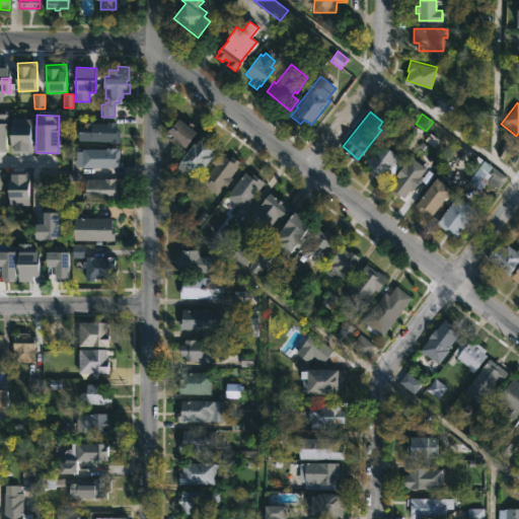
[(178,118),(184,122),(187,119),(196,126),(193,129),(196,131),(184,146),(178,141),(175,144),(167,138),(169,135),(165,132),(178,118)]
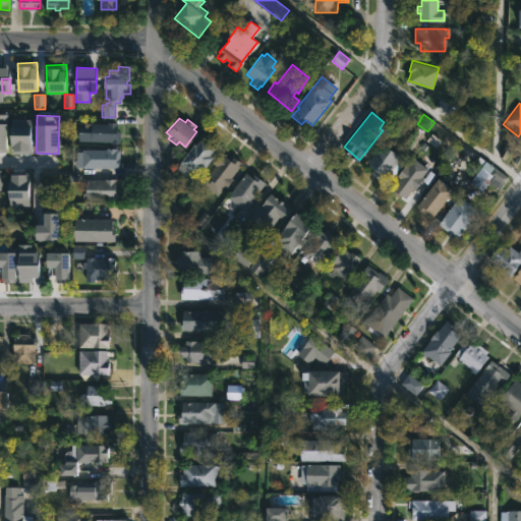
[(31,119),(10,120),(11,153),(32,152),(31,119)]
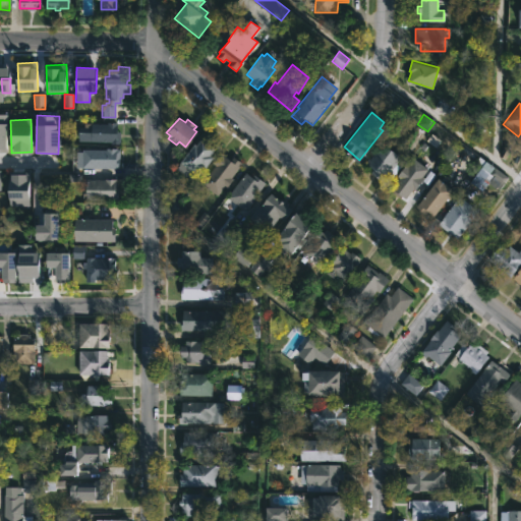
[(117,121),(117,131),(120,131),(119,145),(111,143),(111,141),(77,140),(77,126),(83,126),(83,122),(117,121)]
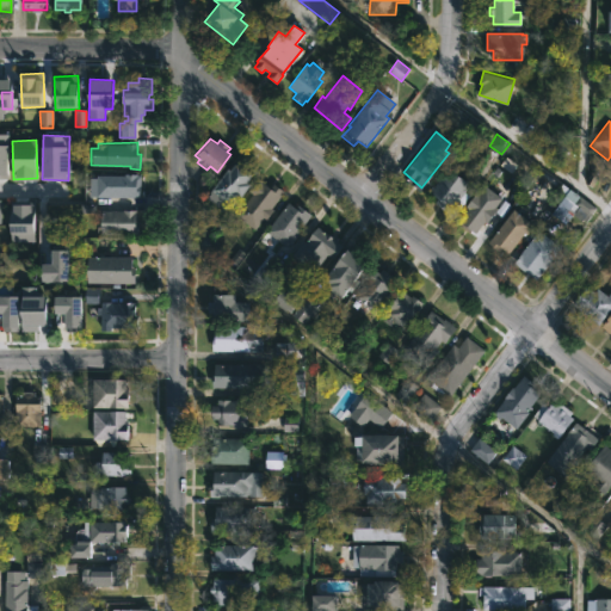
[(246,167),(253,173),(247,180),(250,183),(241,195),(239,192),(223,210),(207,197),(213,190),(211,189),(228,166),(230,168),(236,160),(246,167)]
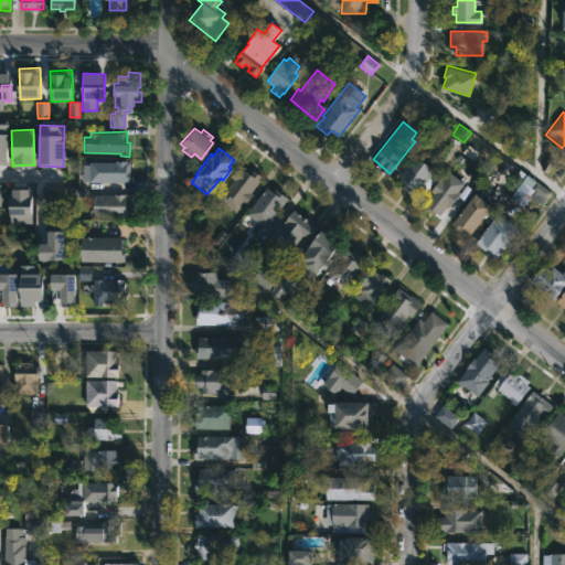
[(435,169),(415,196),(402,187),(405,181),(397,176),(413,153),(435,169)]
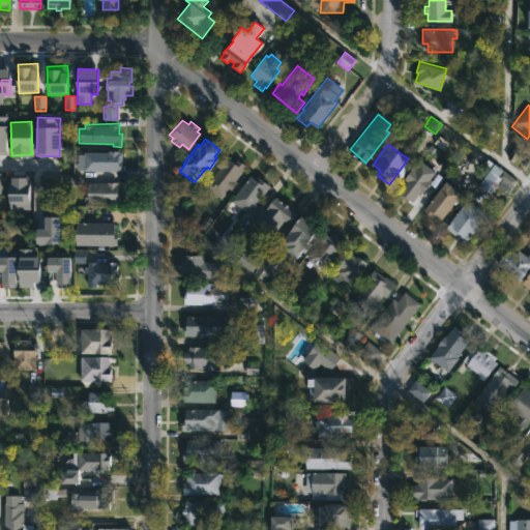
[(121,151),(121,171),(77,170),(77,153),(83,153),(83,151),(108,151),(108,149),(121,151)]
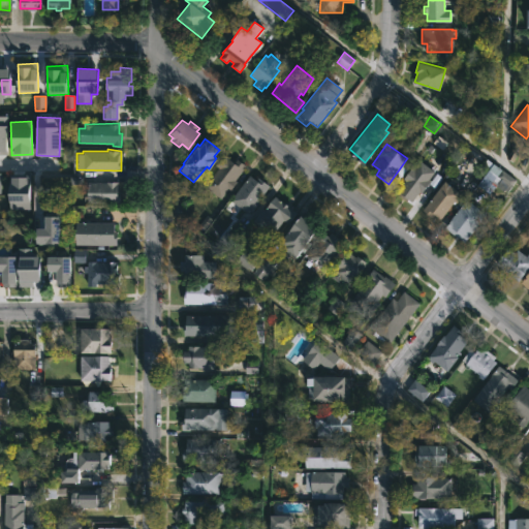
[(184,154),(176,150),(170,160),(179,164),(184,154)]
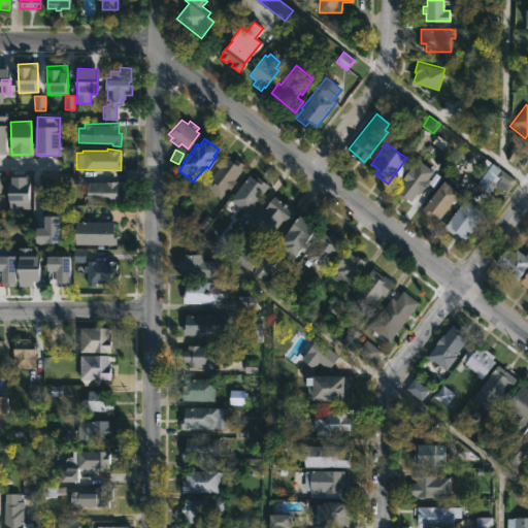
[(232,161),(233,162),(236,158),(245,165),(234,179),(235,180),(229,190),(227,188),(220,197),(204,186),(218,167),(215,164),(223,154),(232,161)]
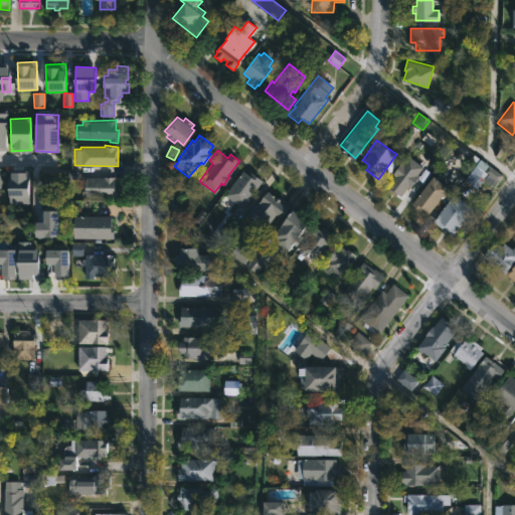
[(416,161),(423,167),(417,175),(418,176),(410,188),(408,186),(400,196),(386,185),(394,175),(392,173),(400,162),(402,163),(408,155),(416,161)]
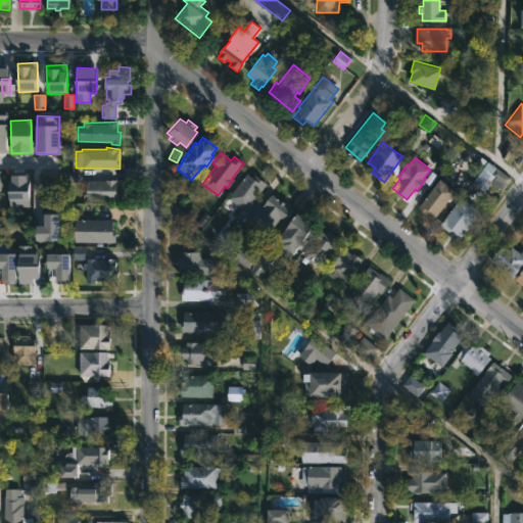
[(510,178),(505,184),(503,183),(497,189),(490,184),(484,192),(472,183),(487,160),(510,178)]
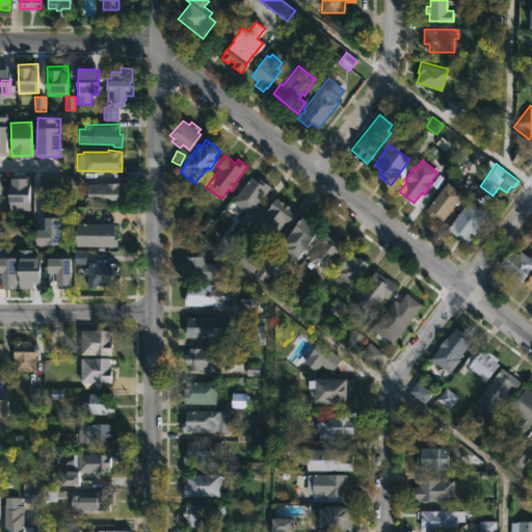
[(250,175),(259,181),(261,179),(270,186),(258,203),(259,204),(249,214),(232,201),(250,175)]
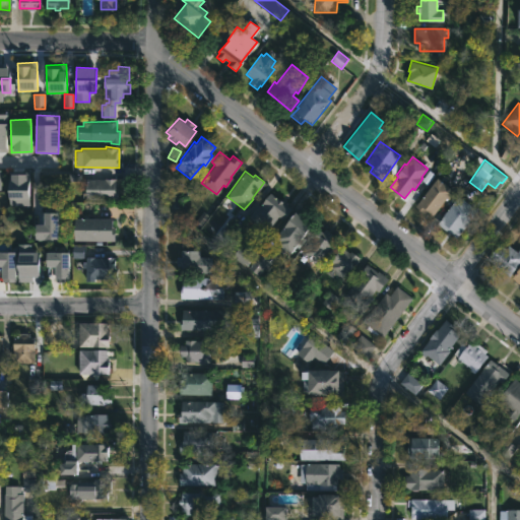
[(9,205),(29,205),(28,172),(8,173),(9,205)]
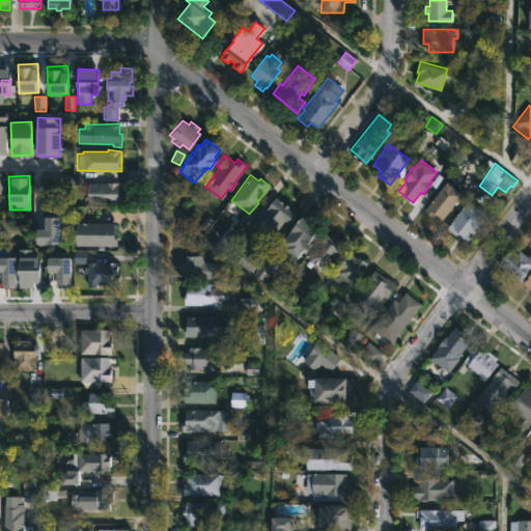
[(465,195),(445,221),(437,215),(435,218),(424,210),(446,180),(465,195)]
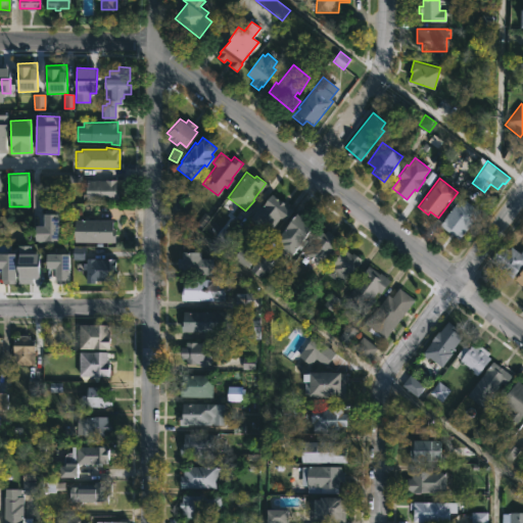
[(115,179),(115,188),(119,188),(119,200),(87,200),(87,180),(115,179)]
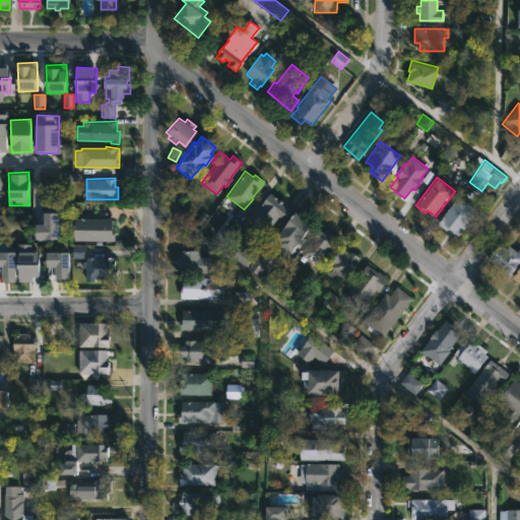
[(191,196),(177,212),(166,203),(172,196),(169,193),(177,184),(191,196)]
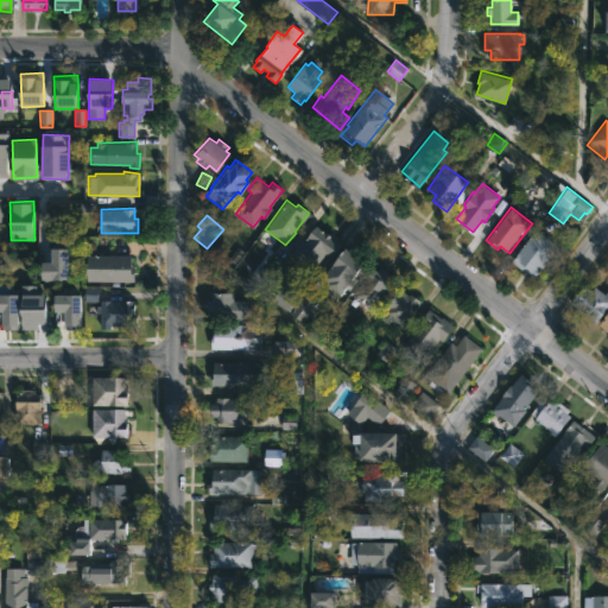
[(336,239),(342,244),(331,257),(327,253),(316,267),(302,257),(299,259),(290,252),(302,238),(304,240),(316,223),(336,239)]
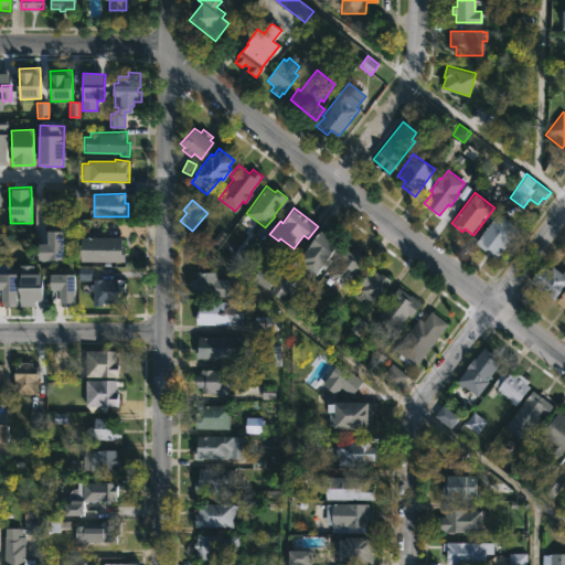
[(505,245),(496,258),(475,243),(498,212),(519,227),(505,245)]
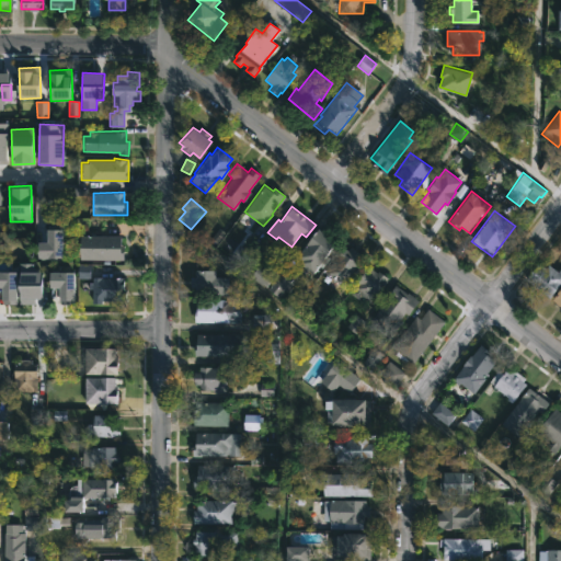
[(330,258),(322,267),(319,265),(313,273),(299,262),(301,259),(297,255),(319,227),(336,241),(327,254),(330,258)]
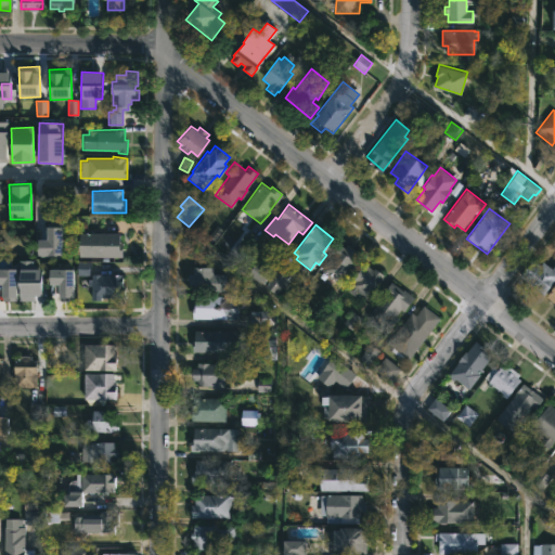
[(63,256),(63,228),(48,228),(47,240),(39,239),(39,256),(63,256)]
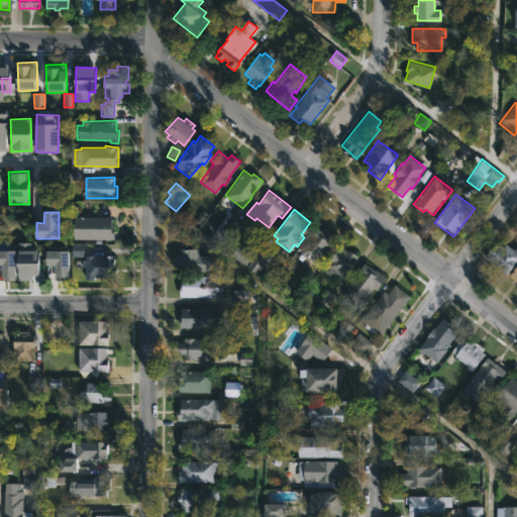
[(111,217),(111,225),(114,225),(113,239),(74,238),(74,216),(111,217)]
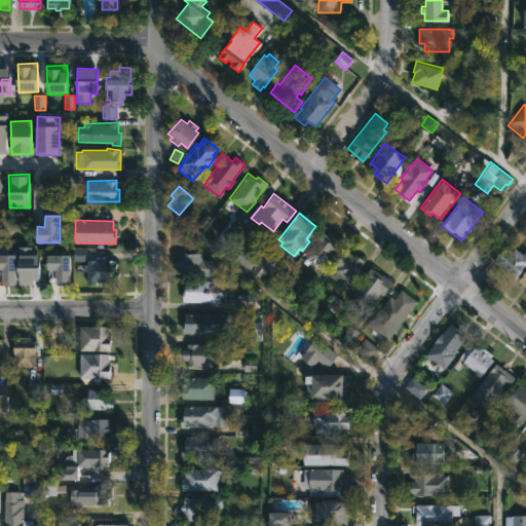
[(334,234),(341,239),(320,267),(305,256),(322,231),(327,234),(329,230),(334,234)]
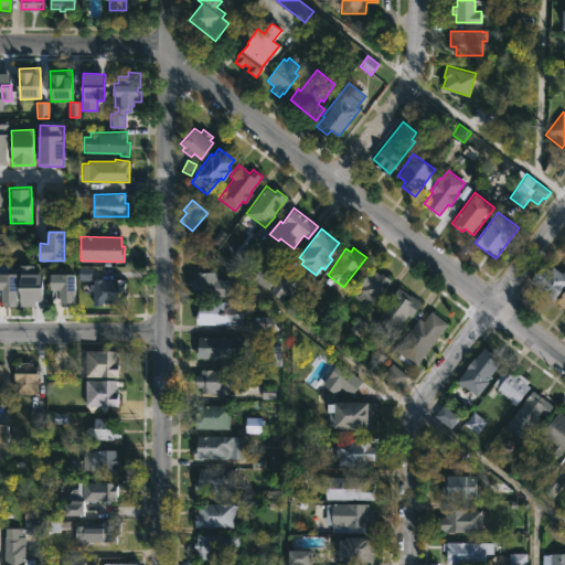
[(43,305),(42,265),(20,265),(21,305),(43,305)]
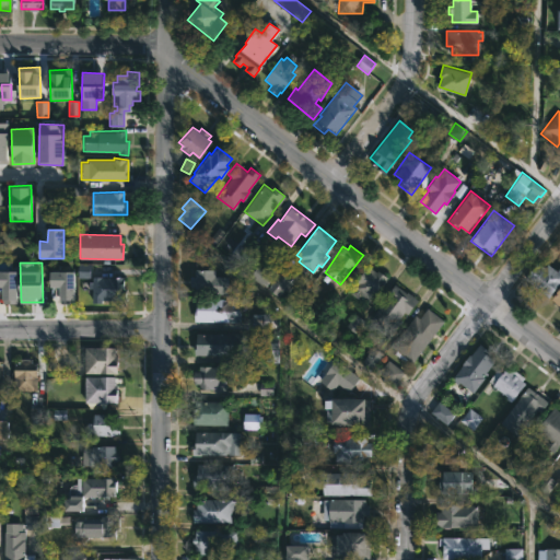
[(283,298),(293,282),(260,263),(251,278),(283,298)]
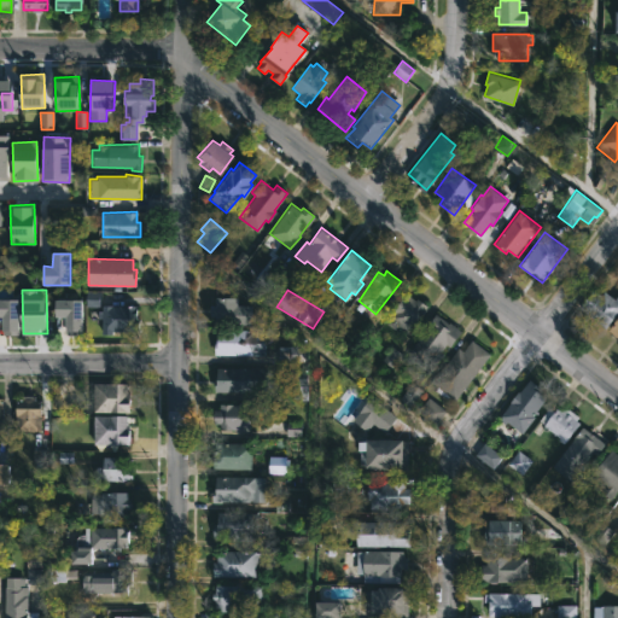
[(617,313),(606,328),(579,308),(593,290),(601,295),(605,291),(614,298),(617,293),(617,313)]
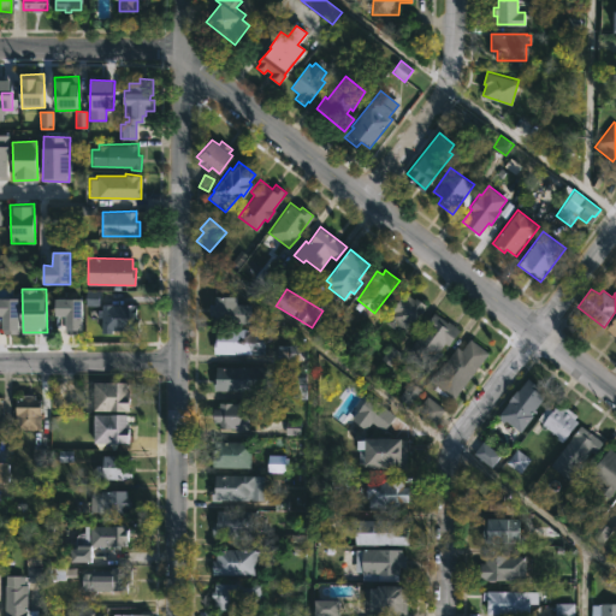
[(404,292),(413,300),(415,296),(426,304),(404,333),(396,326),(394,329),(384,321),(404,292)]
